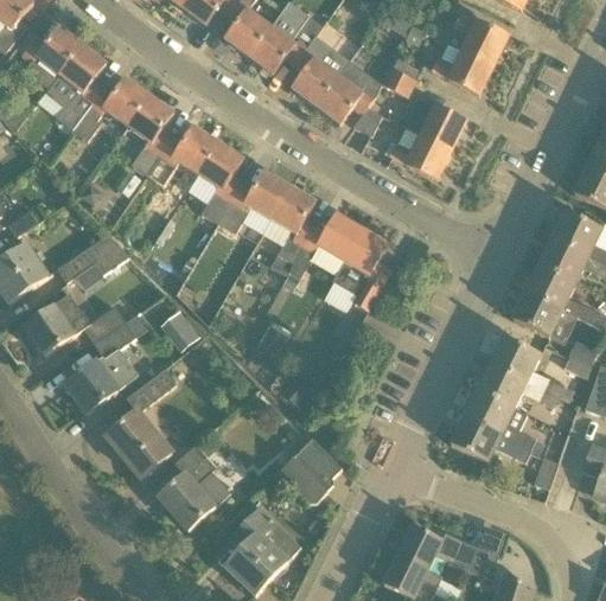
[(0,0),(0,50),(5,53),(12,45),(27,27),(19,20),(33,4),(29,0),(0,0)]
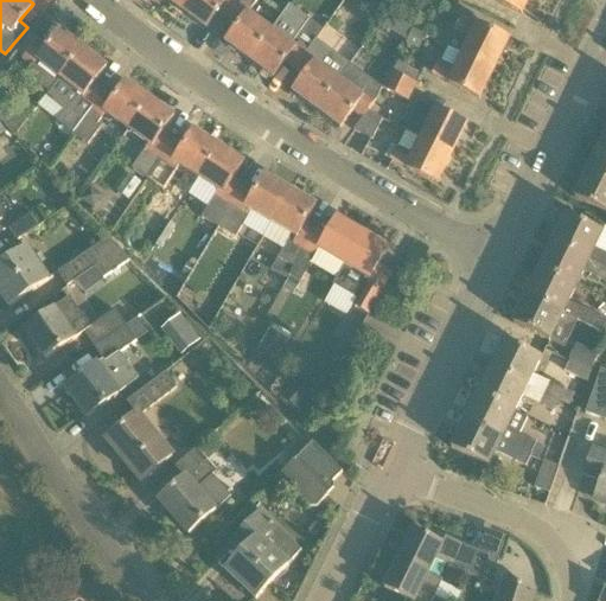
[(228,16),(238,0),(187,0),(182,8),(205,25),(217,8),(228,16)]
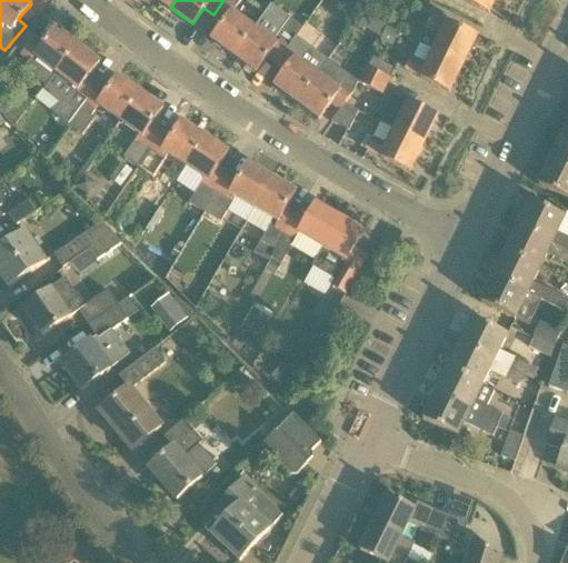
[(222,21),(210,37),(233,53),(253,26),(231,9),(238,0),(223,0),(213,14),(222,21)]
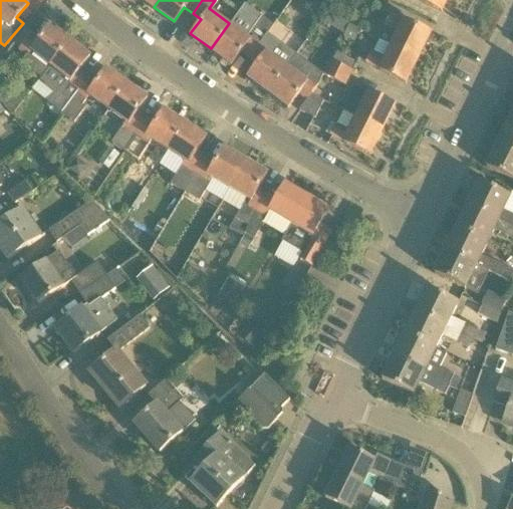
[(424,0),(441,8),(445,0),(424,0)]
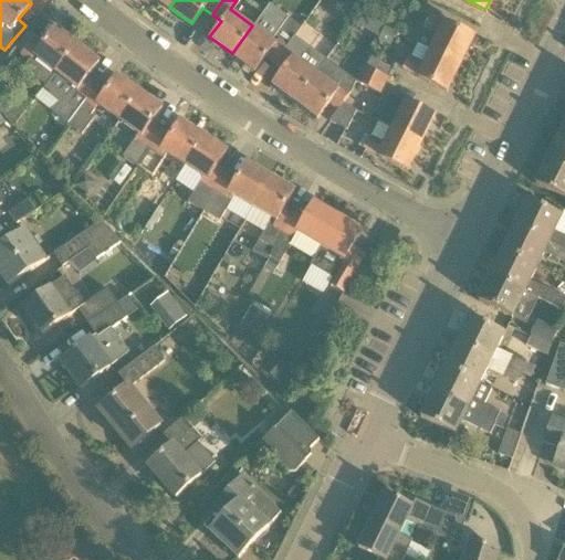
[(252,25),(232,53),(254,70),(265,54),(269,56),(275,61),(294,34),(301,25),(288,16),(286,14),(280,23),(262,11),(252,25)]
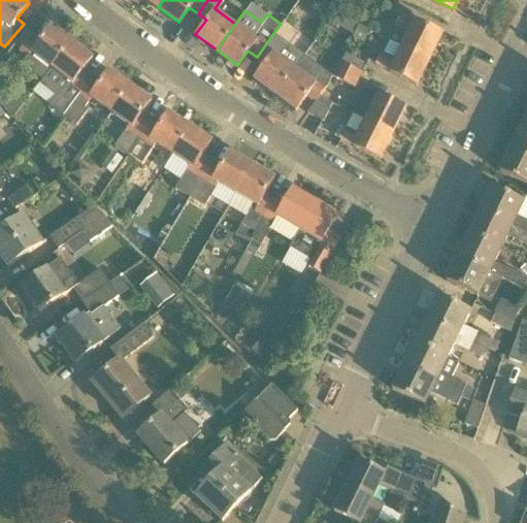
[(399,10),(393,23),(409,31),(402,43),(428,57),(434,45),(441,31),(424,22),(416,18),(415,19),(400,11),(399,10)]
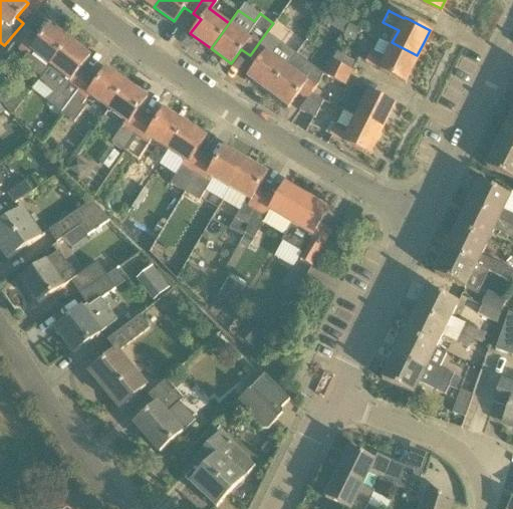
[(324,11),(320,20),(330,26),(335,16),(324,11)]
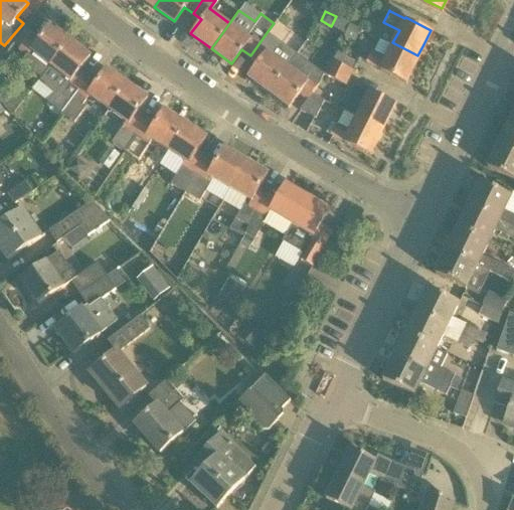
[(31,29),(18,46),(26,53),(21,60),(40,75),(49,64),(48,64),(69,38),(50,23),(39,36),(31,29)]
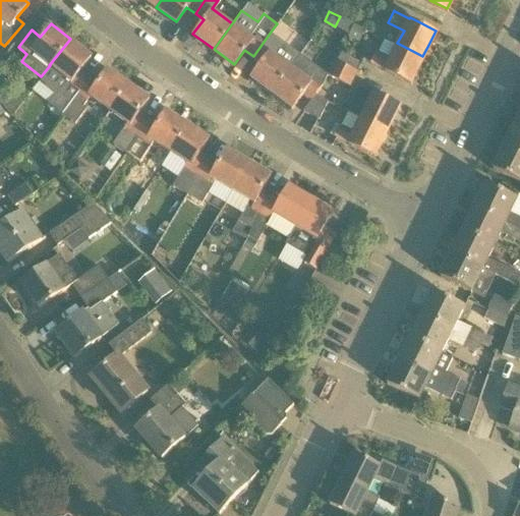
[(299,52),(271,32),(253,56),(261,62),(250,76),(272,92),(299,52)]
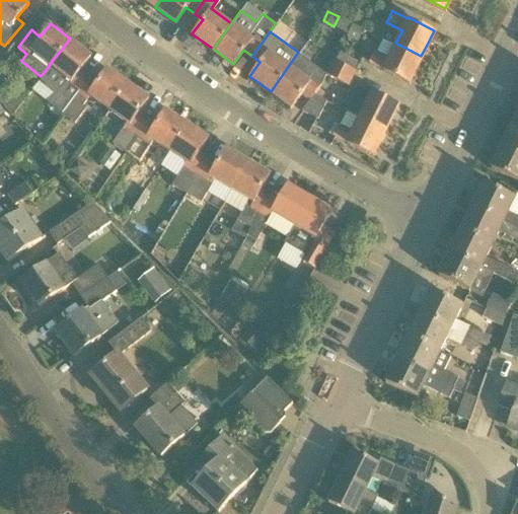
[(49,101),(62,111),(88,74),(80,68),(90,55),(70,39),(49,65),(50,65),(41,76),(39,79),(56,93),(49,101)]
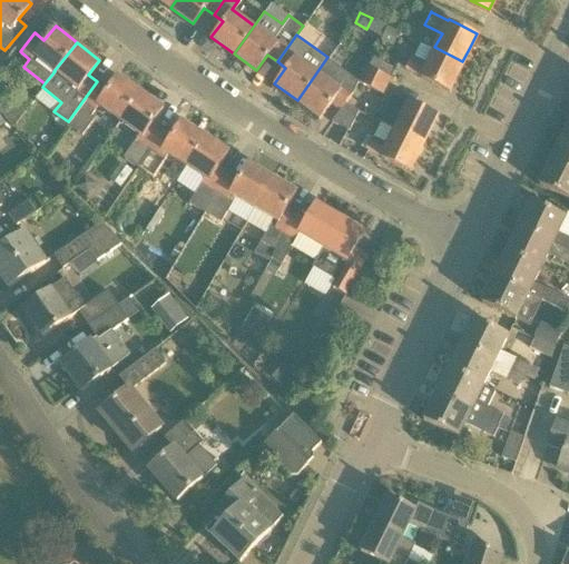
[(449,89),(462,61),(434,47),(428,61),(412,53),(405,65),(422,73),(421,75),(449,89)]
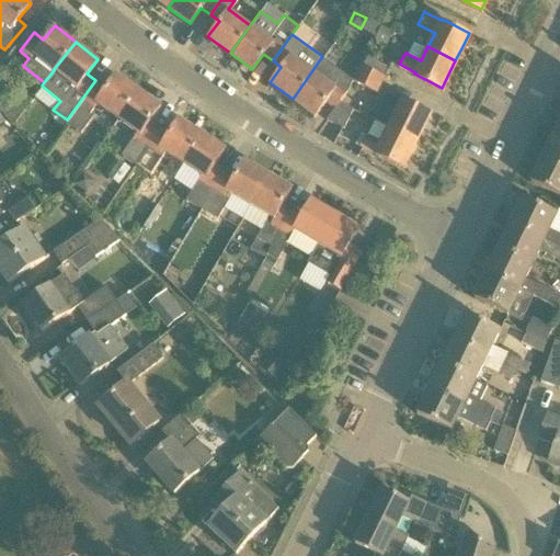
[(353,78),(322,56),(293,99),(313,115),(326,99),(334,105),(339,100),(347,89),(353,78)]
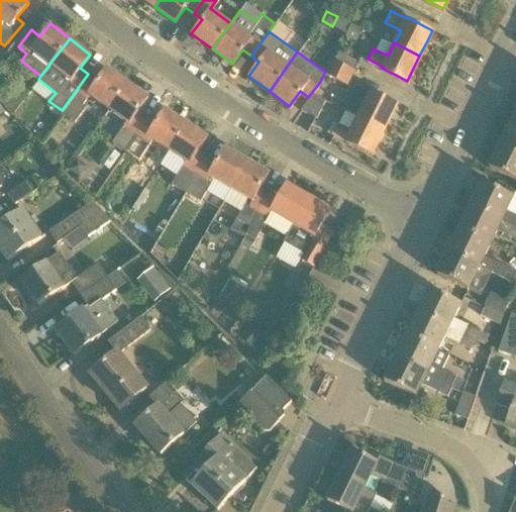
[(347,83),(354,69),(332,58),(325,72),(347,83)]
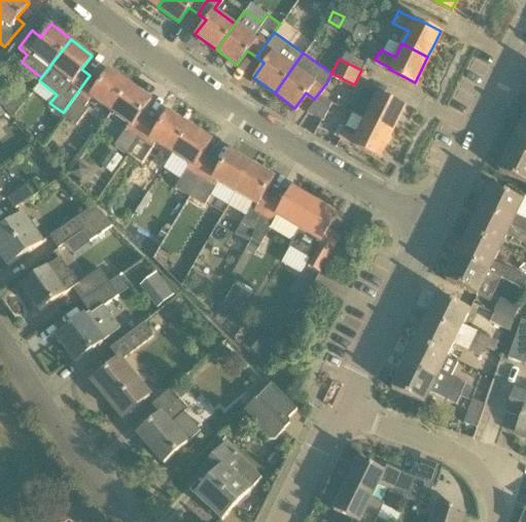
[(110,110),(130,83),(108,68),(99,82),(90,75),(63,112),(75,123),(86,107),(83,105),(86,101),(85,100),(90,95),(110,110)]
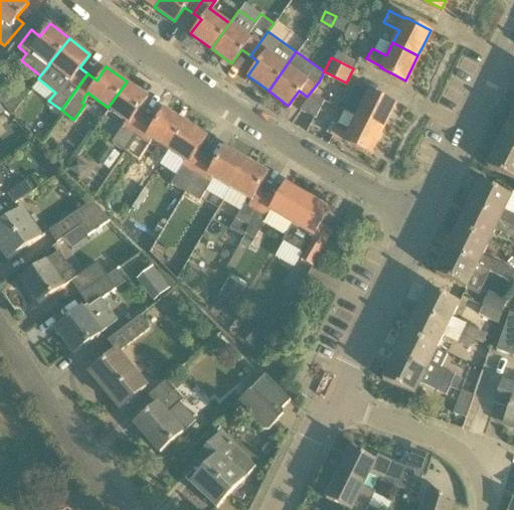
[(124,148),(146,116),(137,110),(147,96),(127,81),(108,108),(126,120),(112,140),(124,148)]
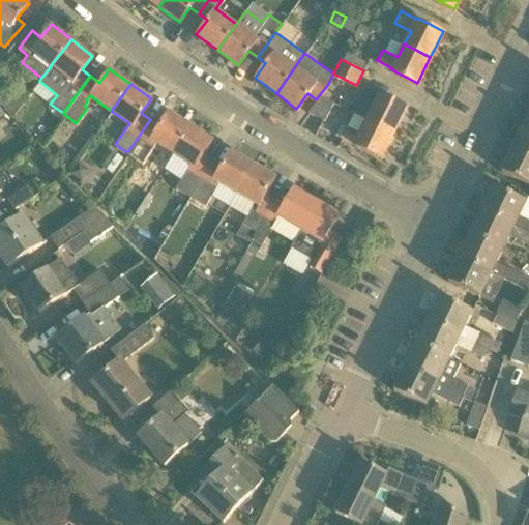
[(393,130),(406,106),(380,92),(380,93),(364,86),(353,110),(368,117),(393,130)]
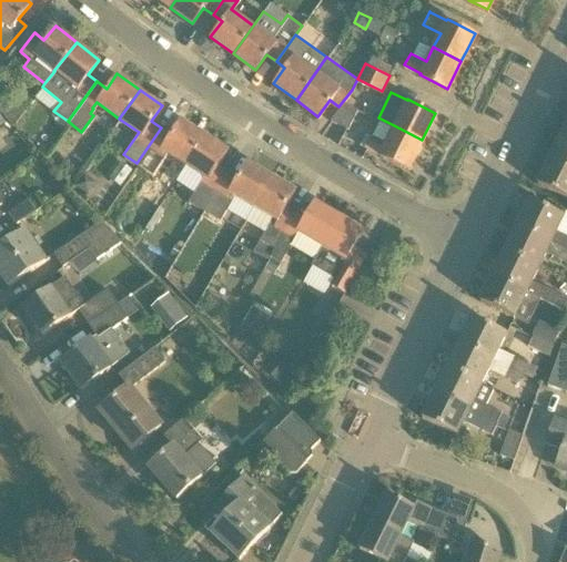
[(13,123),(23,109),(11,98),(0,109),(0,111),(13,123)]
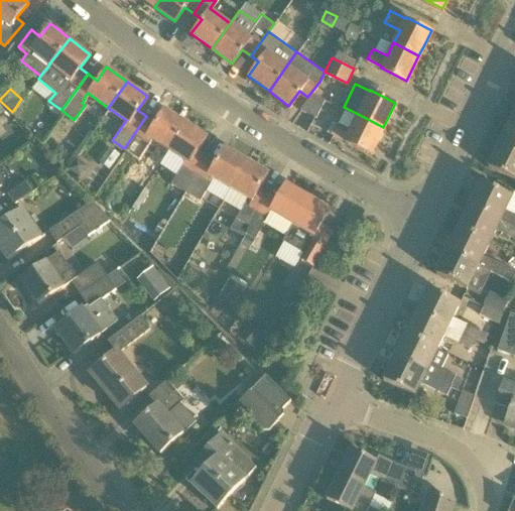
[(315,115),(324,98),(311,92),(307,97),(299,108),(315,115)]
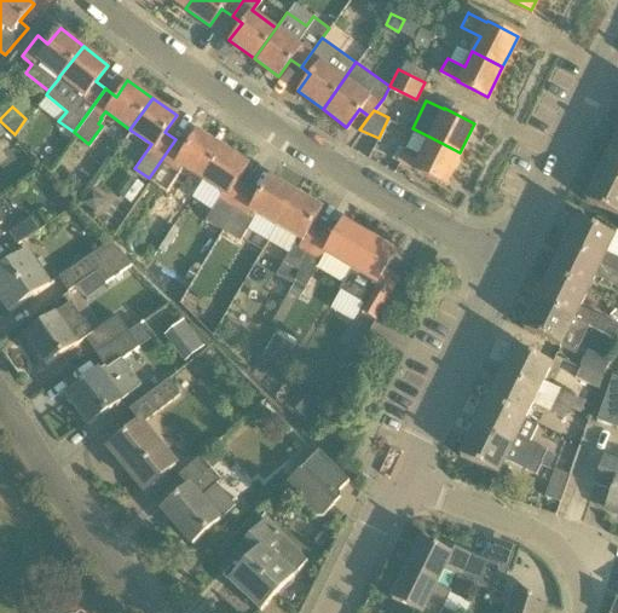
[(201,178),(221,145),(197,129),(185,146),(175,139),(149,178),(166,189),(182,166),(201,178)]
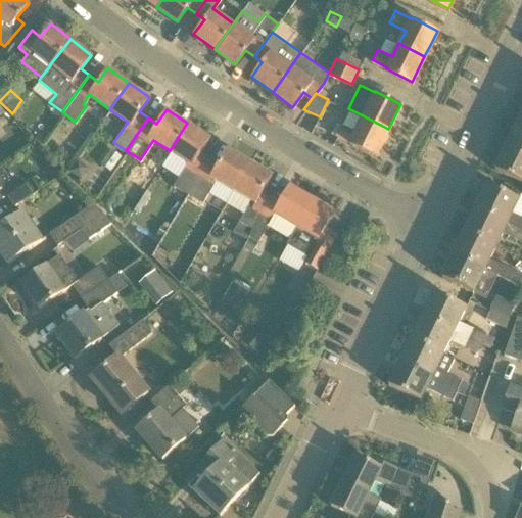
[(376,154),(388,129),(363,115),(356,130),(341,122),(335,134),(349,141),(376,154)]
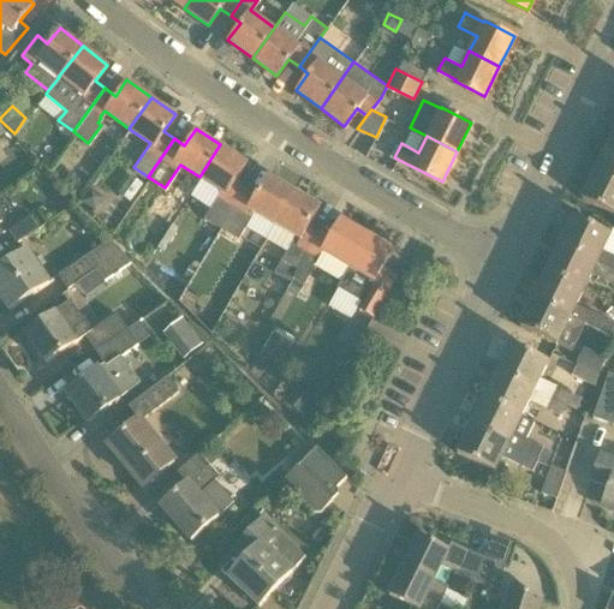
[(613,143),(608,141),(595,168),(613,177),(613,143)]
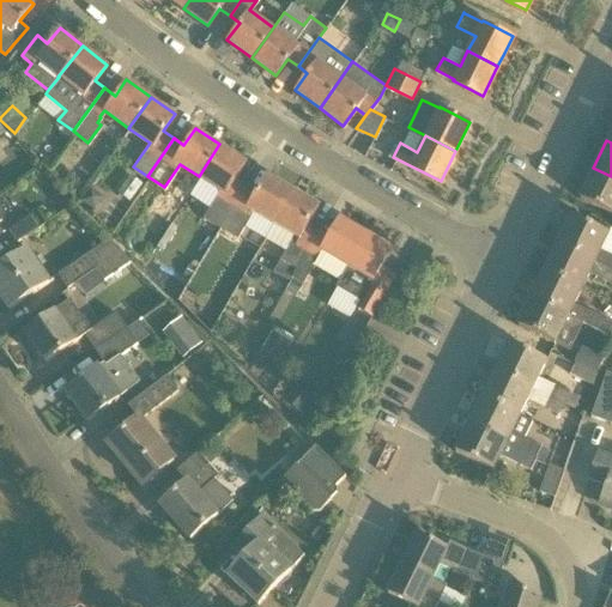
[(219,226),(244,184),(234,178),(246,161),(219,144),(199,176),(218,189),(203,216),(219,226)]
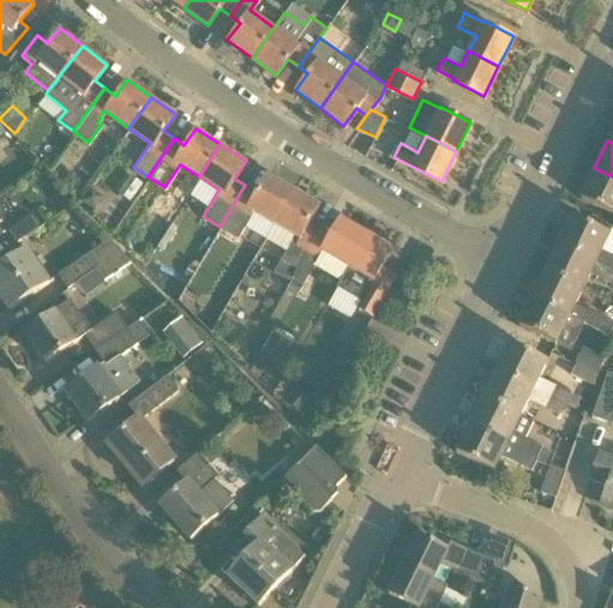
[(584,188),(581,196),(611,211),(612,211),(612,176),(594,168),(593,170),(584,188)]
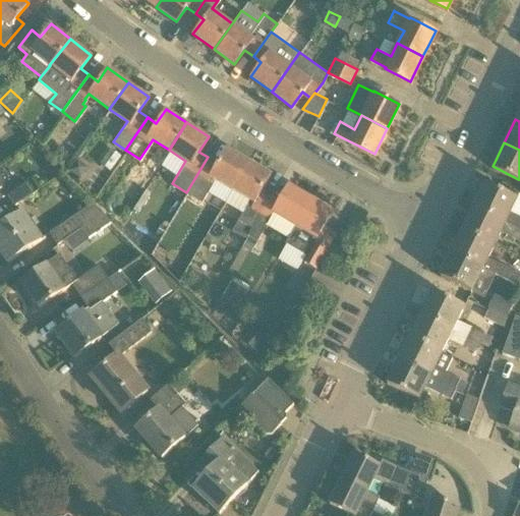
[(201,201),(215,178),(232,188),(249,161),(226,148),(217,163),(208,157),(186,192),(201,201)]
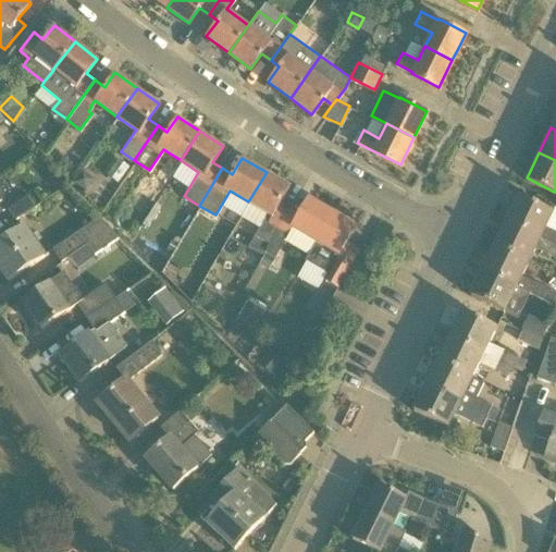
[(82,168),(73,181),(85,188),(89,183),(94,176),(88,172),(82,168)]
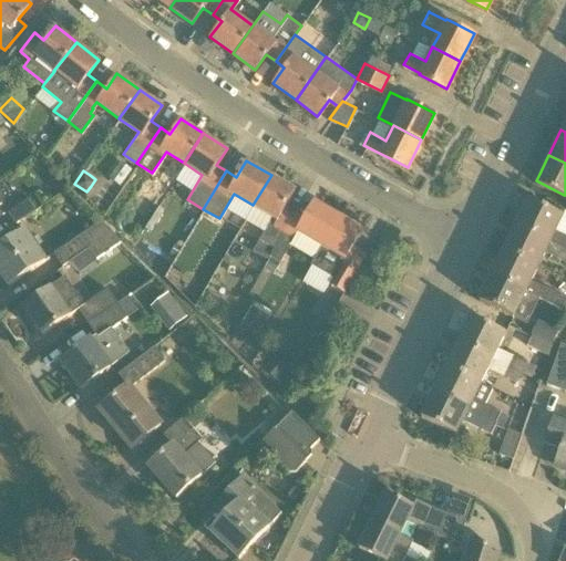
[(271,215),(253,248),(257,250),(267,257),(269,253),(295,210),(290,208),(285,205),(287,200),(294,188),(275,177),(271,175),(253,205),(271,215)]
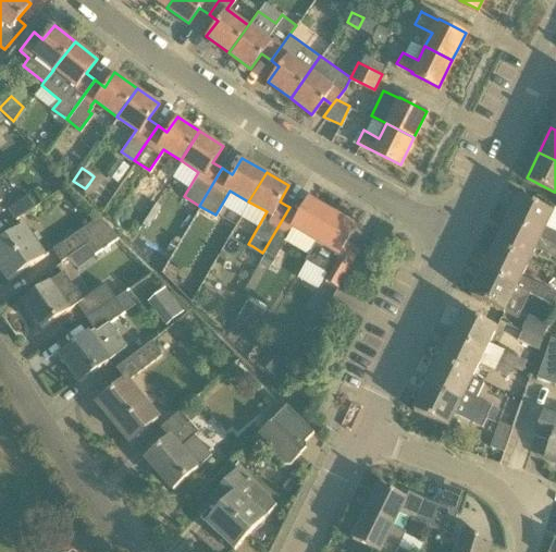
[(14,218),(34,206),(26,194),(7,206),(14,218)]
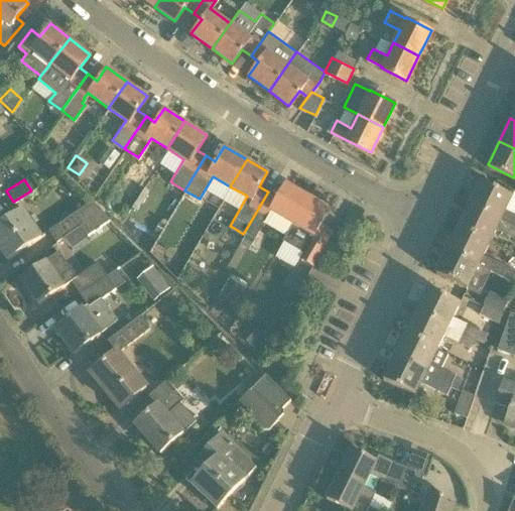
[(514,213),(505,208),(511,195),(481,179),(469,203),(514,224),(514,213)]
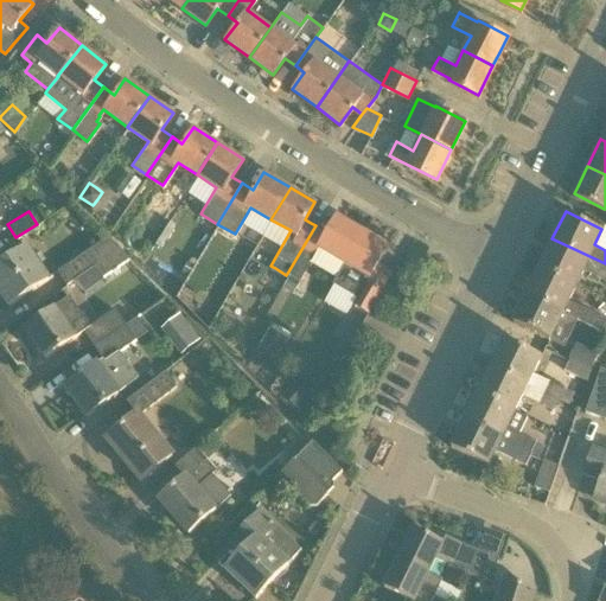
[(316,225),(288,272),(299,277),(318,247),(343,261),(362,229),(336,213),(326,231),(316,225)]
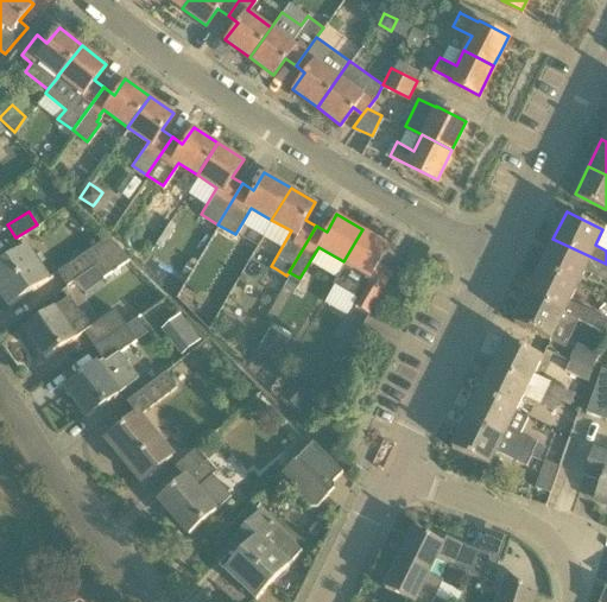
[(378,263),(389,244),(362,229),(335,276),(333,282),(358,296),(353,302),(368,311),(392,271),(378,263)]
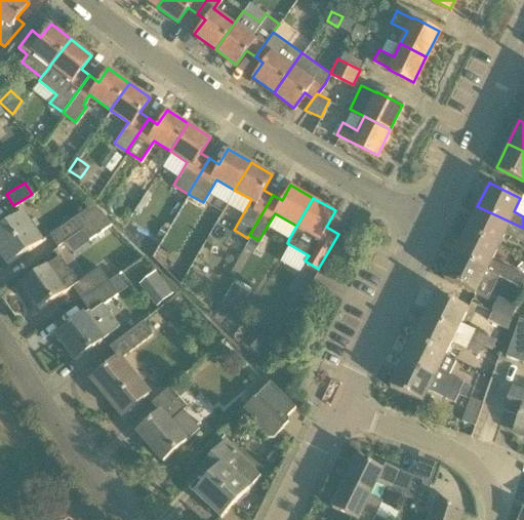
[(89,238),(112,222),(92,203),(49,233),(57,244),(82,228),(89,238)]
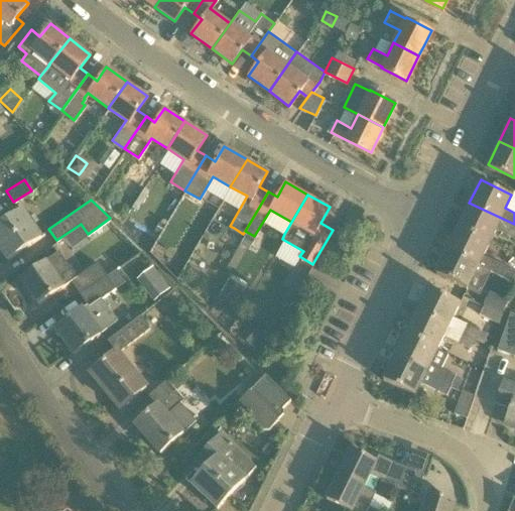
[(489,240),(495,227),(514,236),(514,224),(469,203),(459,225),(489,240)]
